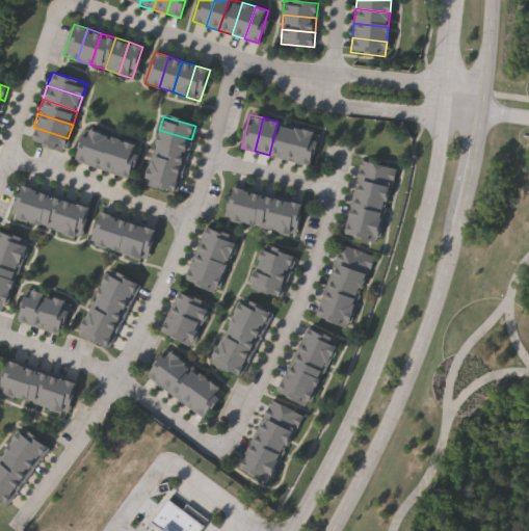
[(278,122),(291,125),(283,158),(269,155),(278,122)]
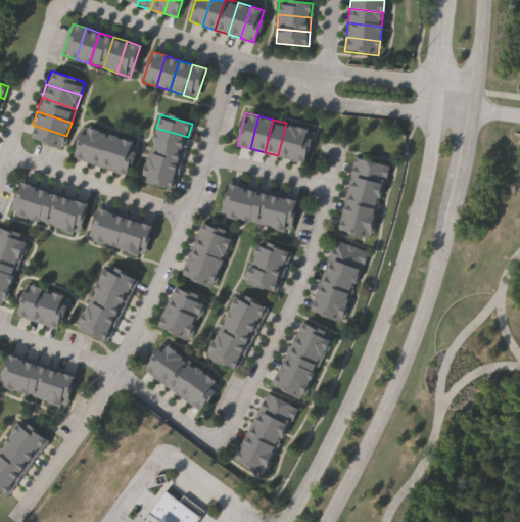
[(286,123),(299,127),(291,158),(278,155),(286,123)]
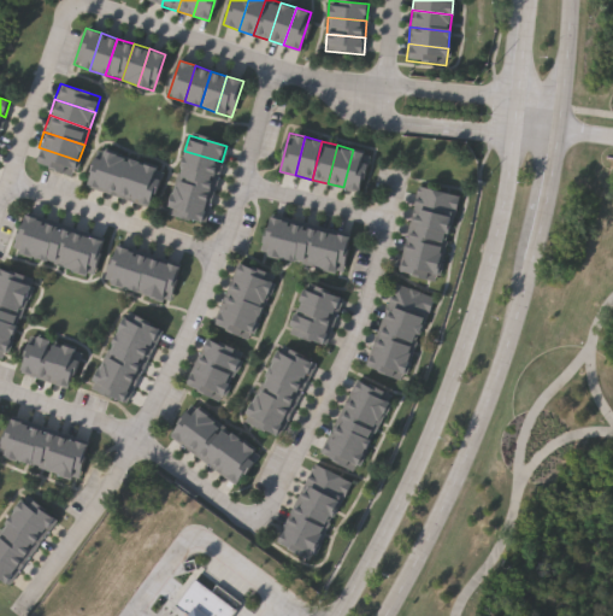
[(33,163),(39,147),(78,160),(72,176),(33,163)]
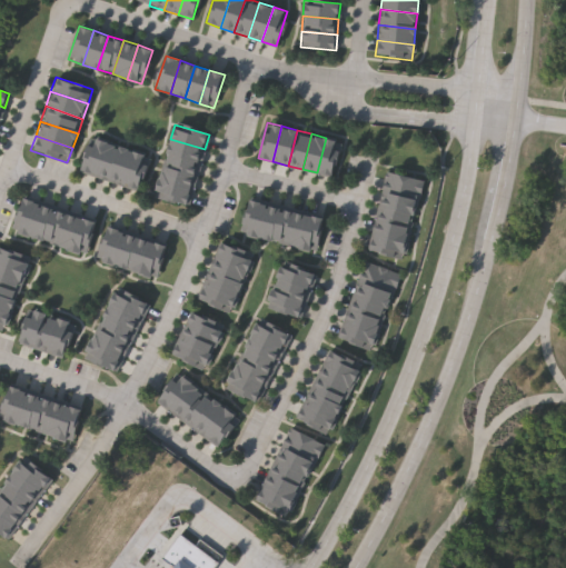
[(89,138),(105,142),(93,177),(79,172),(89,138)]
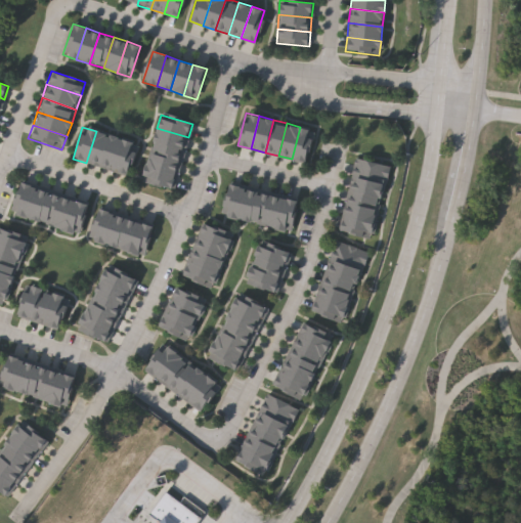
[(300,127),(313,130),(306,163),(292,159),(300,127)]
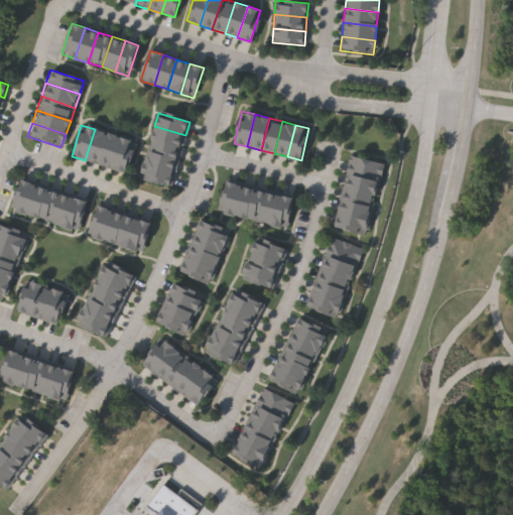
[(150,139),(154,126),(185,135),(181,148),(150,139)]
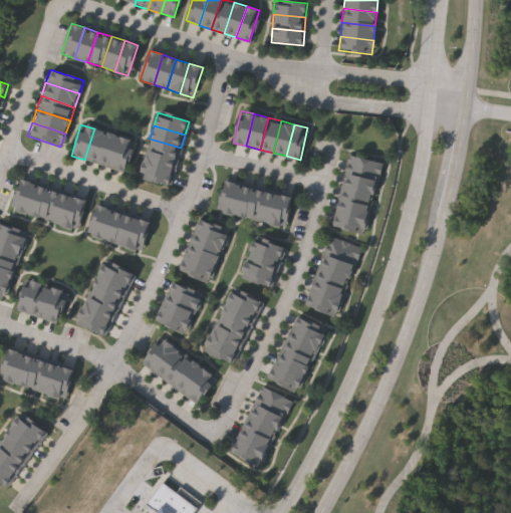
[(94,129),(107,133),(97,164),(84,160),(94,129)]
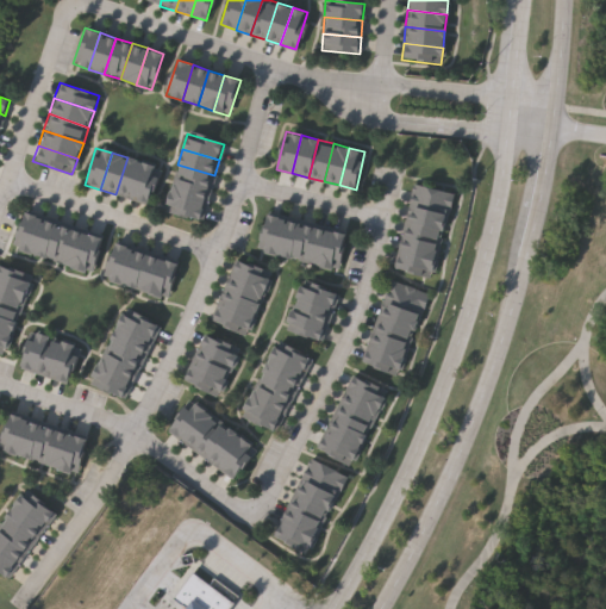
[(127,157),(144,162),(132,199),(116,194),(127,157)]
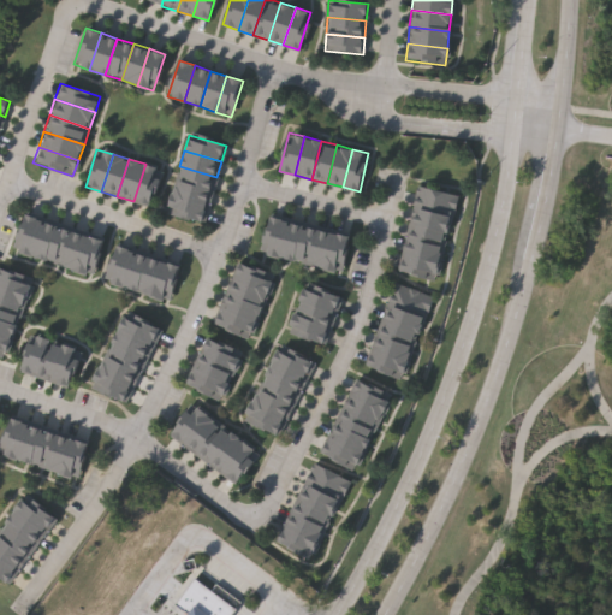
[(146,164),(161,169),(149,207),(134,201),(146,164)]
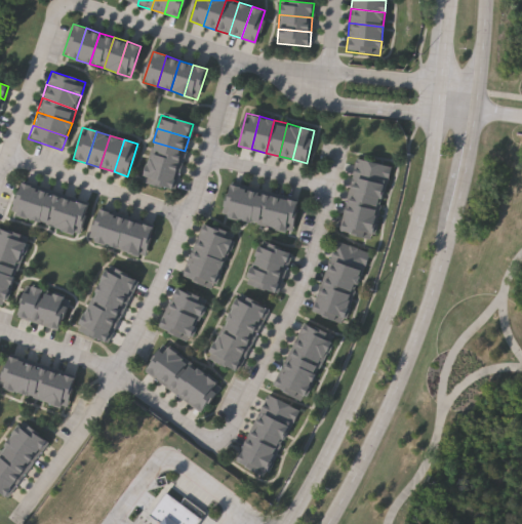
[(149,155),(153,142),(185,151),(181,164),(149,155)]
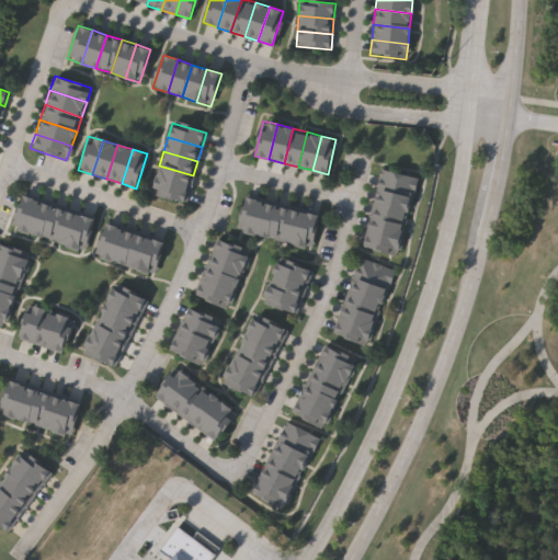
[(155,179),(159,166),(193,175),(189,190),(155,179)]
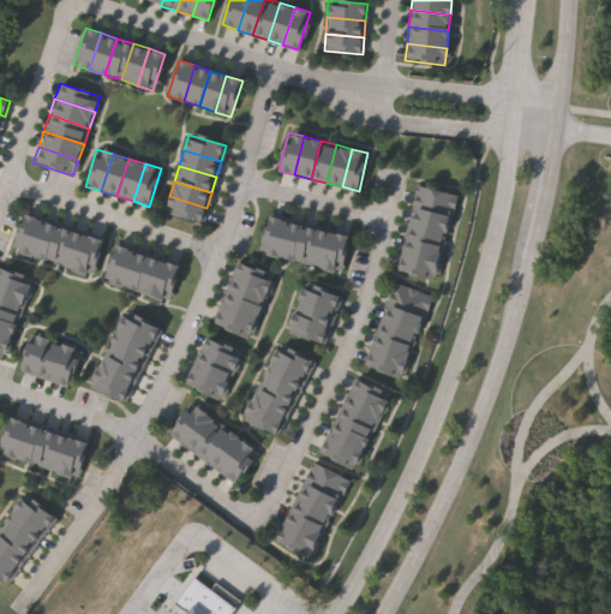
[(456,196),(453,213),(413,202),(418,185),(456,196)]
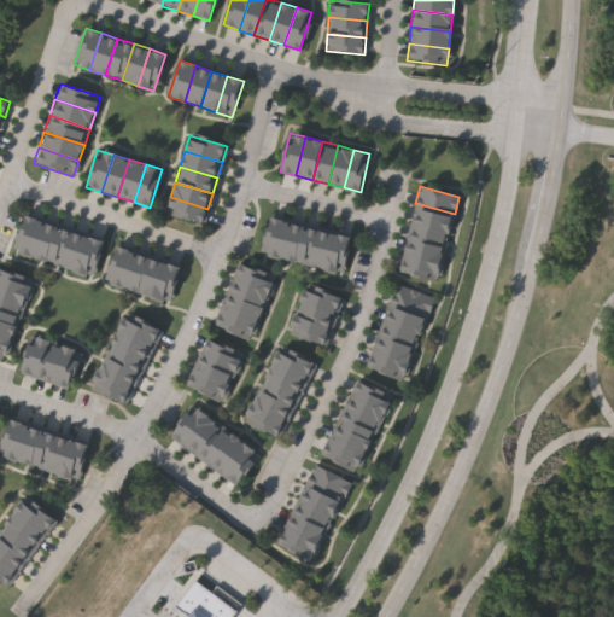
[(165,213),(170,197),(208,209),(203,225),(165,213)]
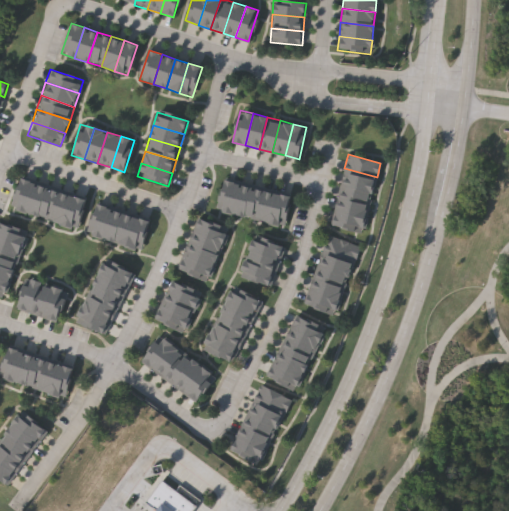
[(377,177),(373,191),(340,182),(344,168),(377,177)]
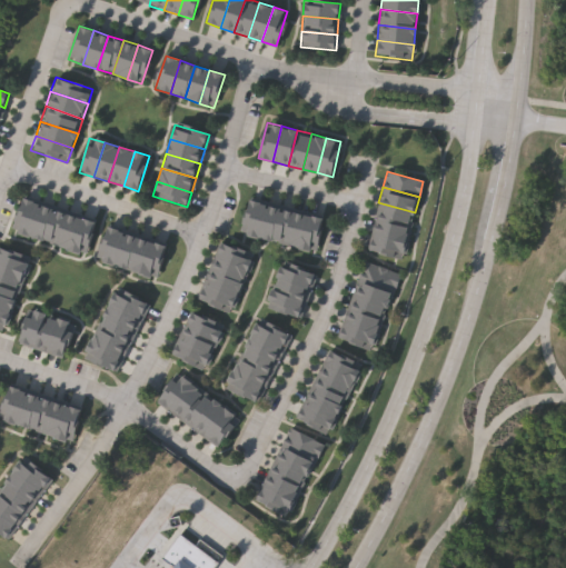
[(26,237),(11,232),(21,199),(37,203),(26,237)]
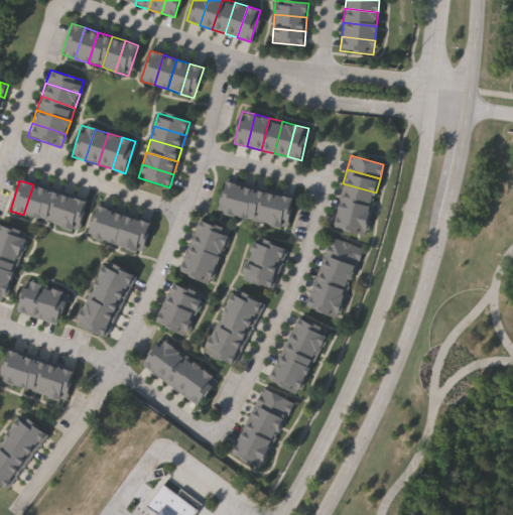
[(225,181),(239,185),(231,217),(218,213),(225,181)]
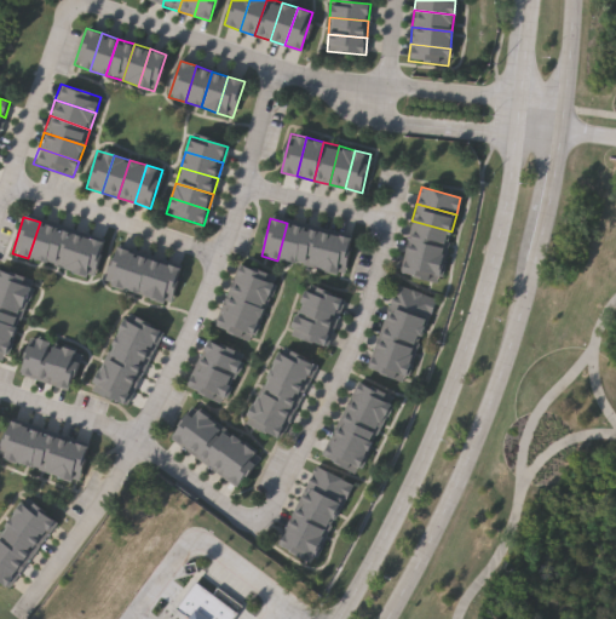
[(452,231),(447,248),(408,239),(412,221),(452,231)]
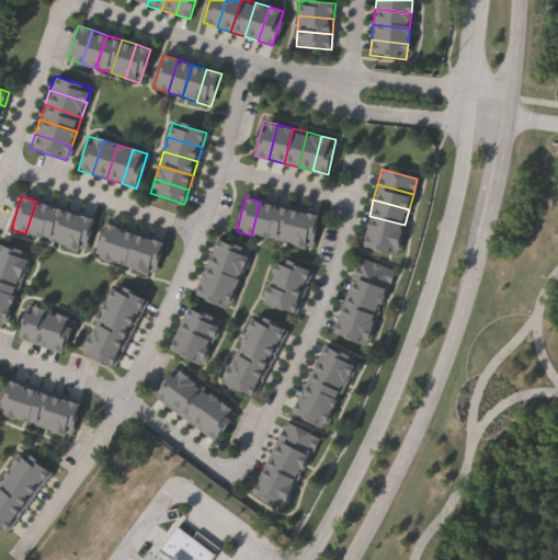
[(40,238),(25,233),(36,201),(50,205),(40,238)]
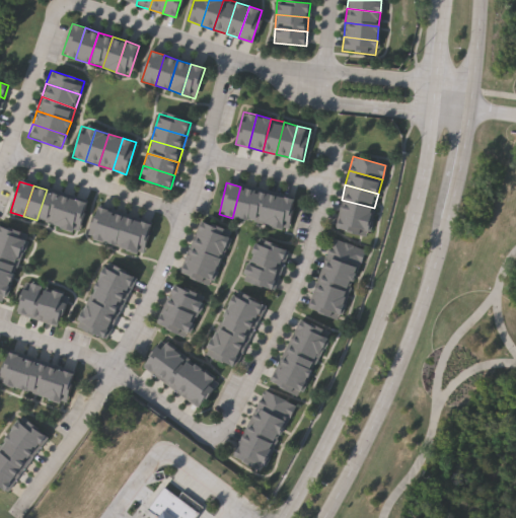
[(240,187),(253,190),(246,221),(232,218),(240,187)]
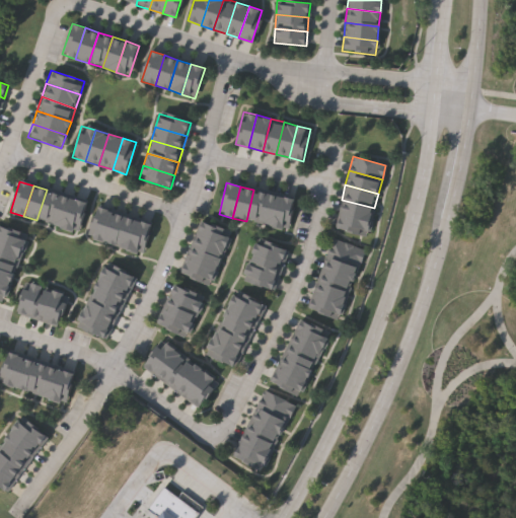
[(51,225),(37,220),(47,190),(61,195),(51,225)]
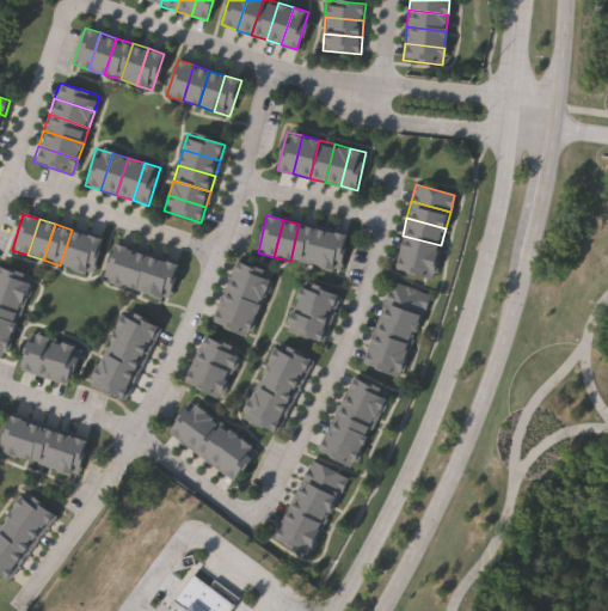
[(299,224),(315,227),(307,264),(290,261),(299,224)]
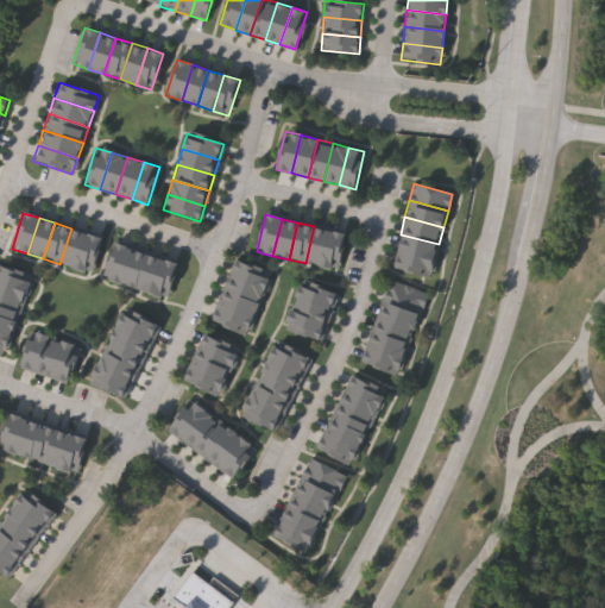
[(314,226),(331,231),(321,267),(306,263),(314,226)]
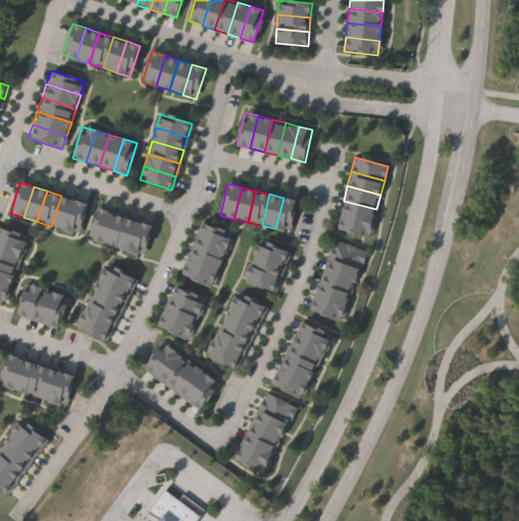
[(64,230),(51,226),(61,196),(74,200),(64,230)]
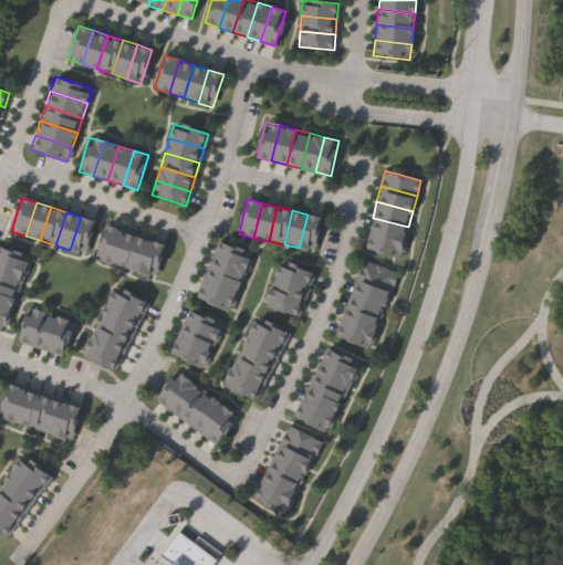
[(308,215),(322,218),(314,252),(299,248),(308,215)]
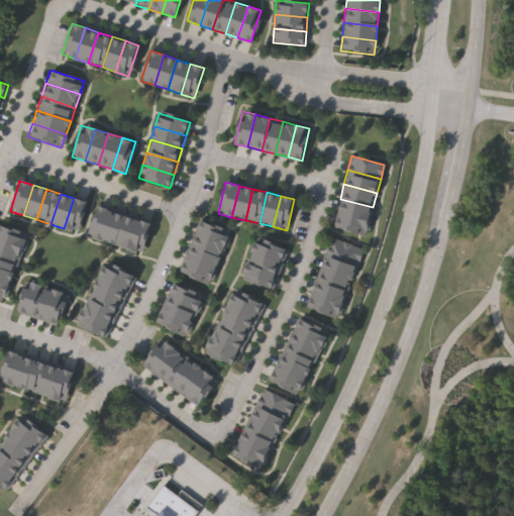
[(78,233),(64,228),(74,198),(88,203),(78,233)]
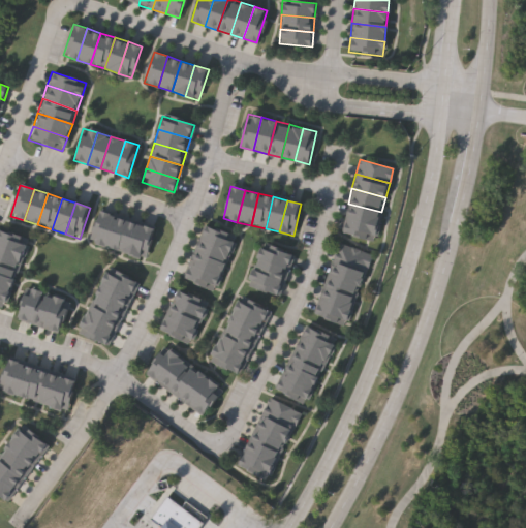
[(381,212),(378,226),(344,218),(348,204),(381,212)]
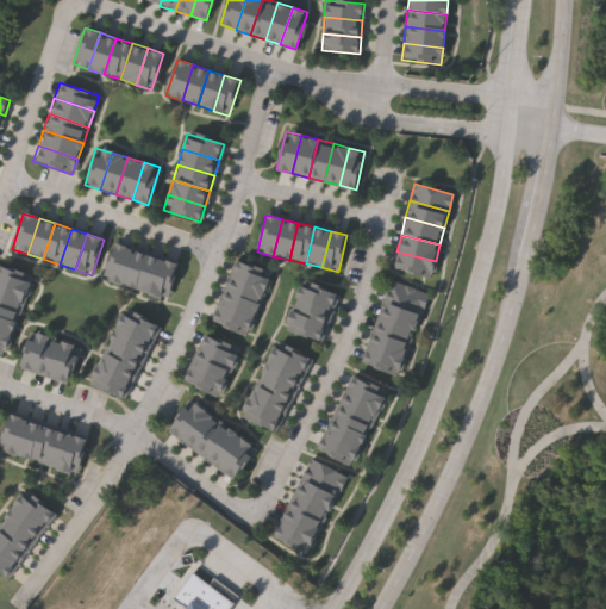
[(114,243),(130,248),(118,284),(102,279),(114,243)]
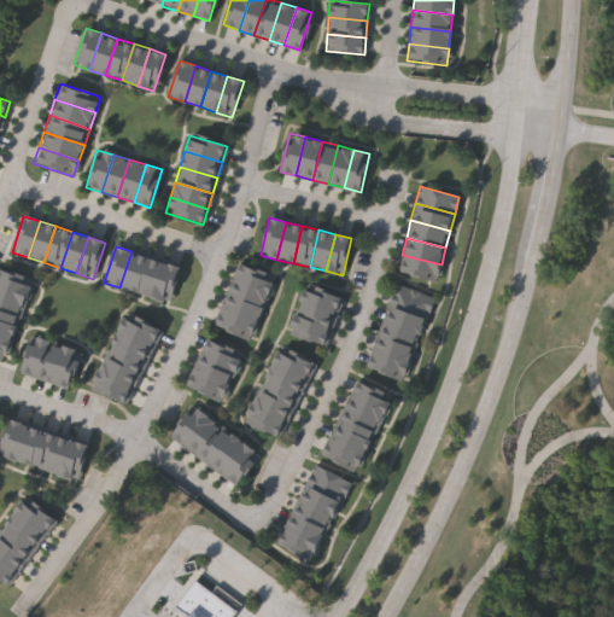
[(132,251),(147,257),(135,294),(120,287),(132,251)]
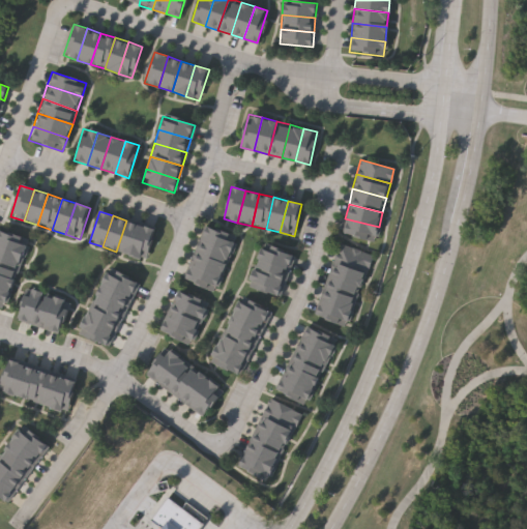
[(379,227),(375,241),(341,233),(345,218),(379,227)]
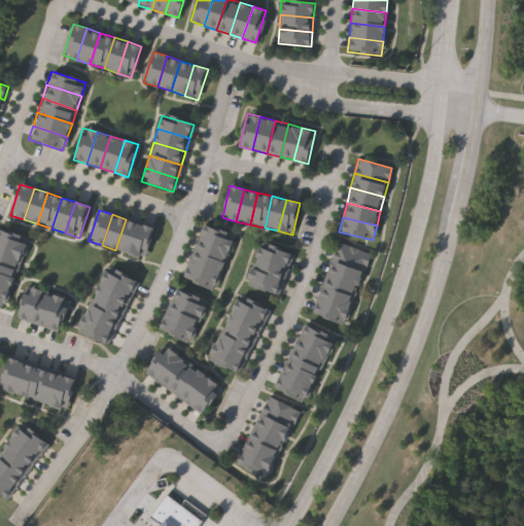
[(126,219),(140,223),(130,254),(115,250),(126,219)]
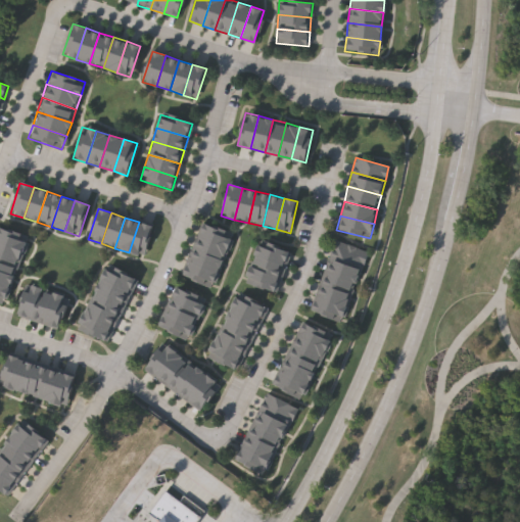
[(139,222),(152,227),(142,257),(129,252),(139,222)]
